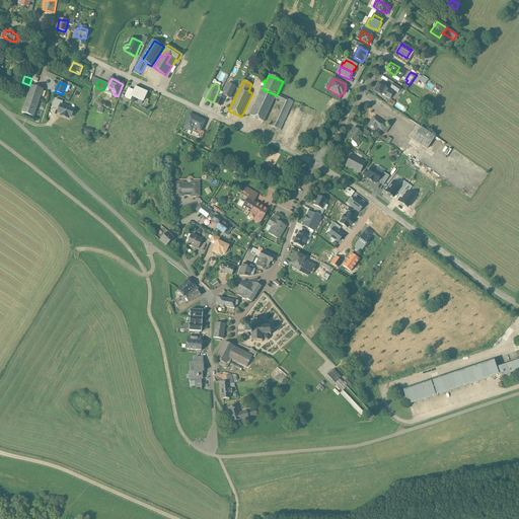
[(378,83),(373,91),(381,95),(381,94),(385,88),(385,87),(378,83)]
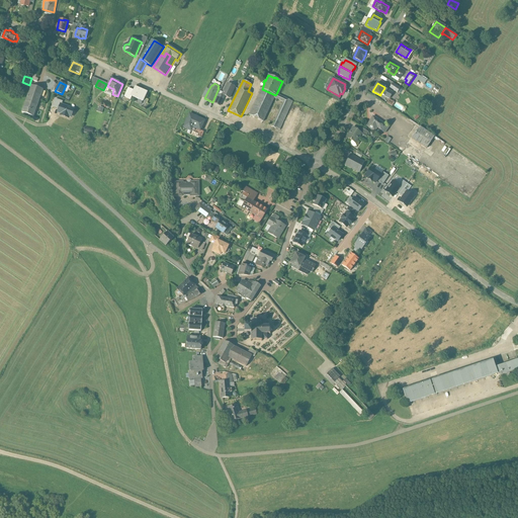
[(235,87),(228,84),(223,94),(225,96),(230,98),(235,87)]
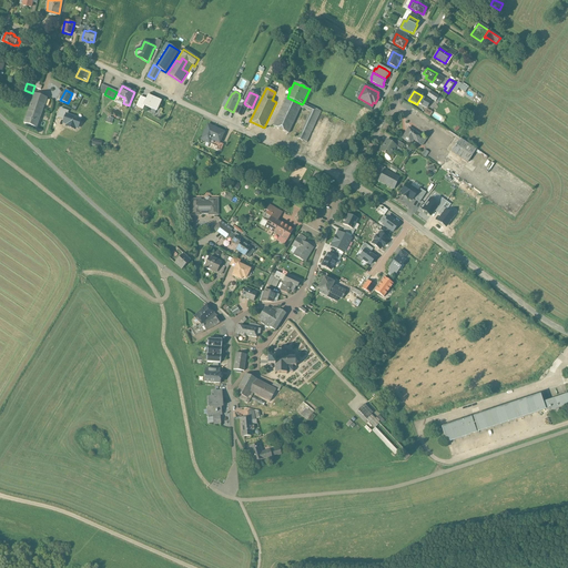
[(34,93),(30,107),(34,108),(33,111),(36,112),(36,114),(41,117),(48,98),(34,93)]
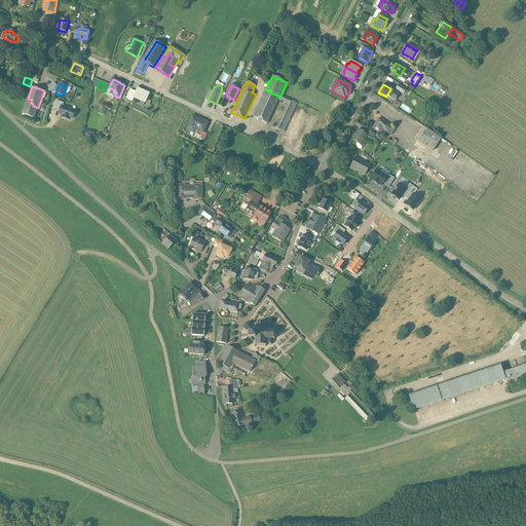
[(390,89),(386,96),(396,101),(399,94),(390,89)]
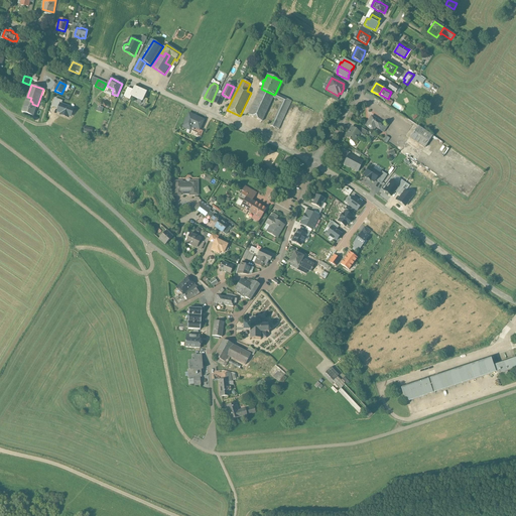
[(142,101),(146,93),(141,90),(140,91),(134,89),(131,96),(142,101)]
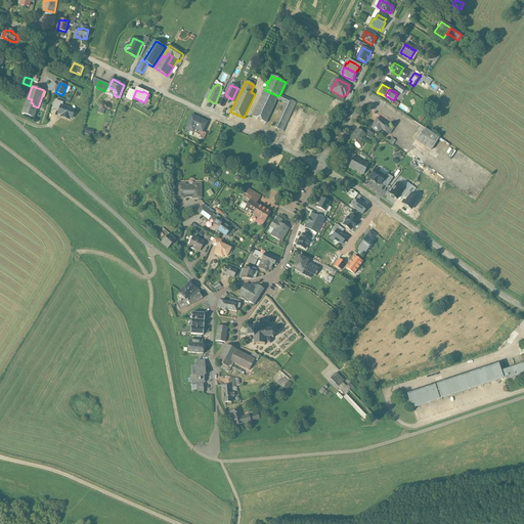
[(265,90),(252,117),(266,123),(277,99),(278,96),(265,90)]
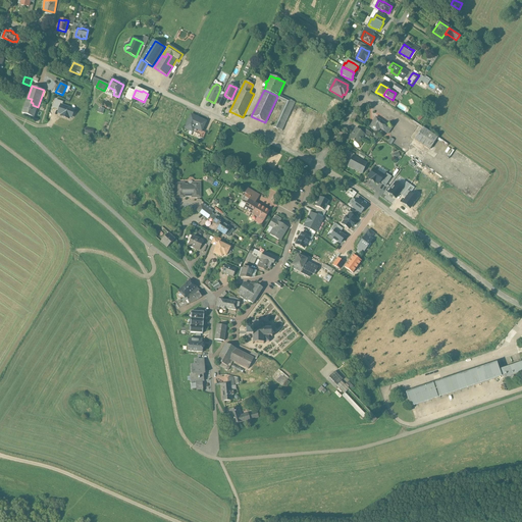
[(370,93),(368,97),(376,101),(378,97),(370,93)]
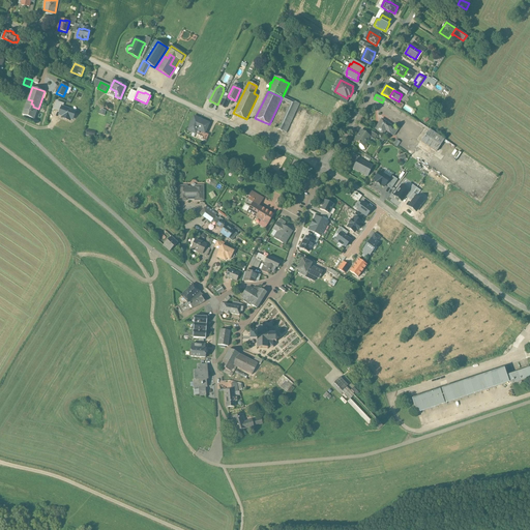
[(227,98),(224,97),(219,106),(226,108),(230,98),(228,96),(227,98)]
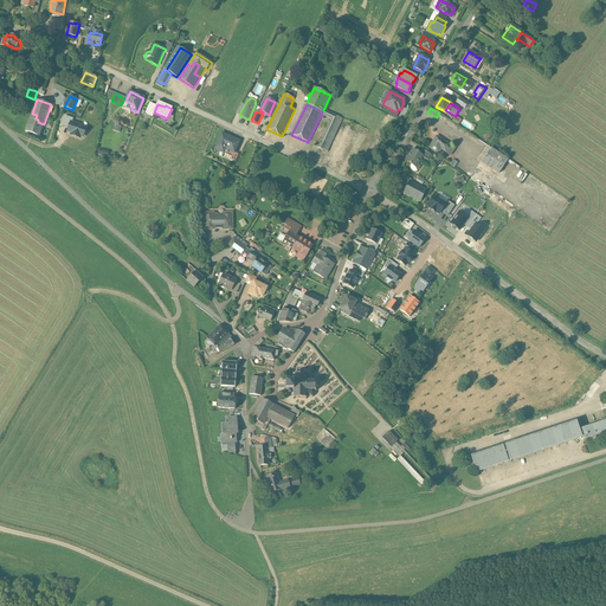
[(39,136),(44,124),(38,122),(38,120),(36,118),(37,115),(32,114),(26,131),(39,136)]
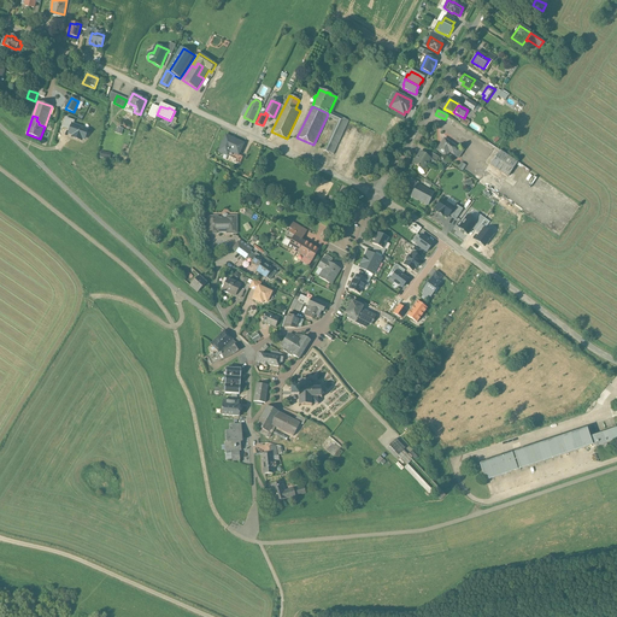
[(336,122),(323,151),(328,153),(329,152),(344,119),(339,117),(336,122)]
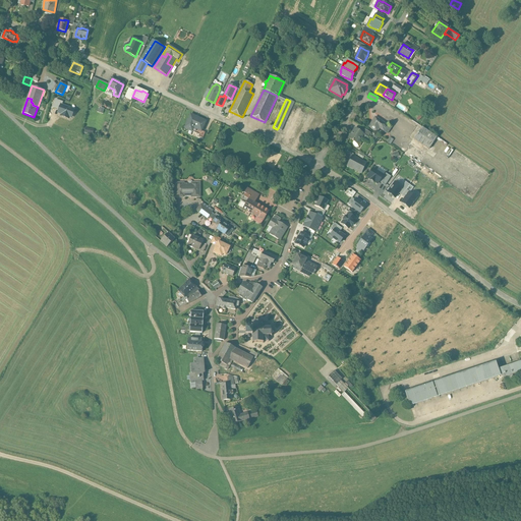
[(63,102),(56,100),(53,107),(59,109),(61,105),(62,106),(63,102)]
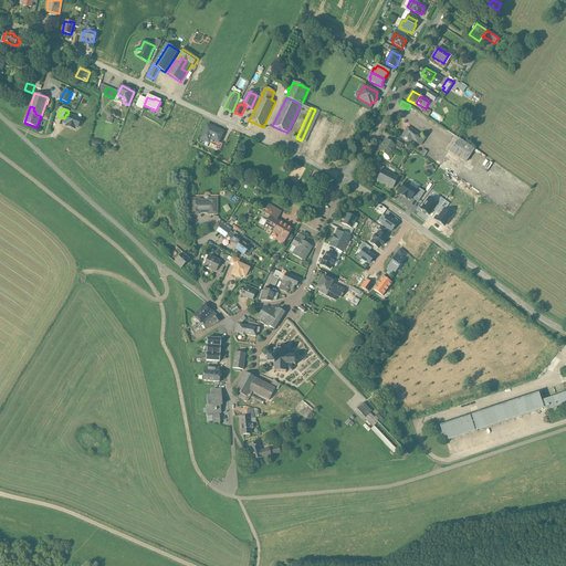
[(315,109),(302,139),(305,142),(320,111),(315,109)]
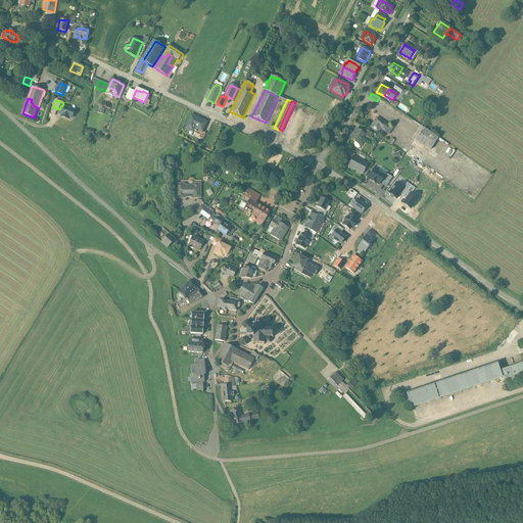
[(75,110),(62,106),(61,105),(59,109),(58,113),(63,114),(62,116),(68,119),(69,116),(73,117),(75,110)]
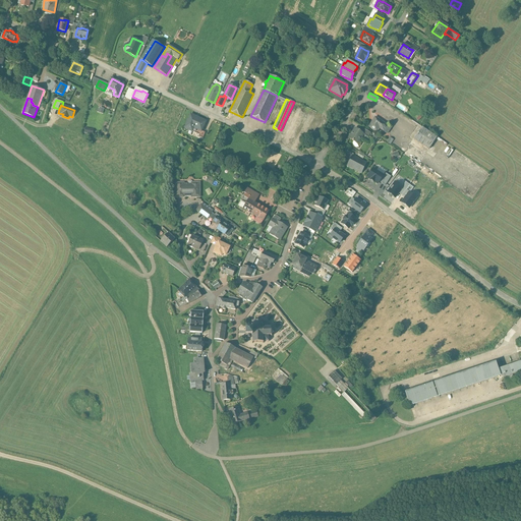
[(206,122),(190,115),(184,128),(189,130),(192,131),(193,127),(201,131),(201,130),(206,122)]
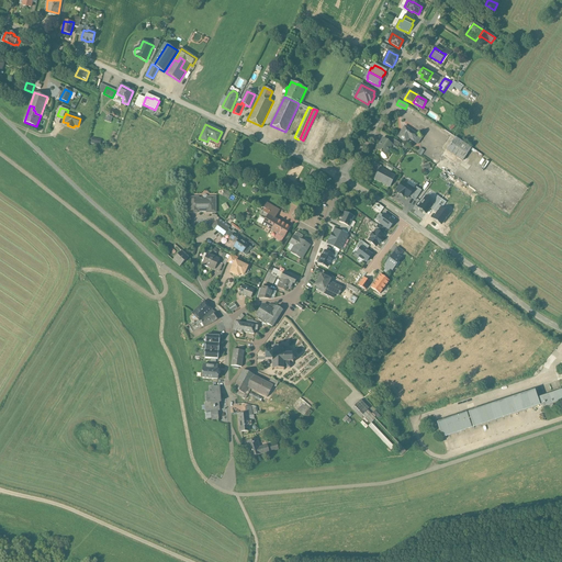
[(417,135),(404,126),(397,137),(406,143),(409,138),(414,142),(417,135)]
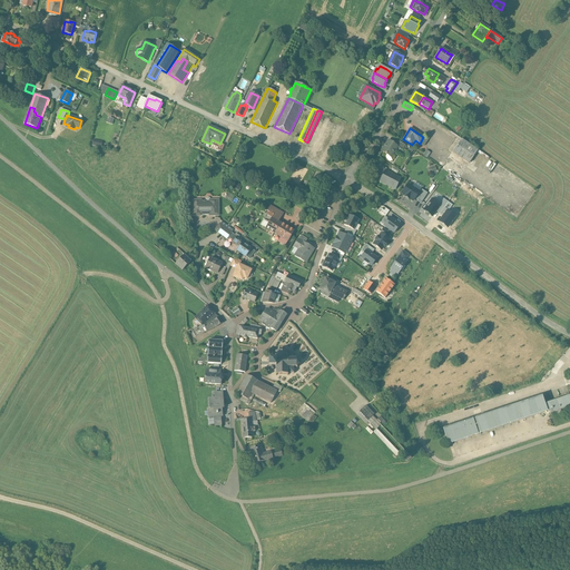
[(225,145),(220,143),(220,144),(212,139),(210,144),(218,147),(217,149),(222,151),(225,145)]
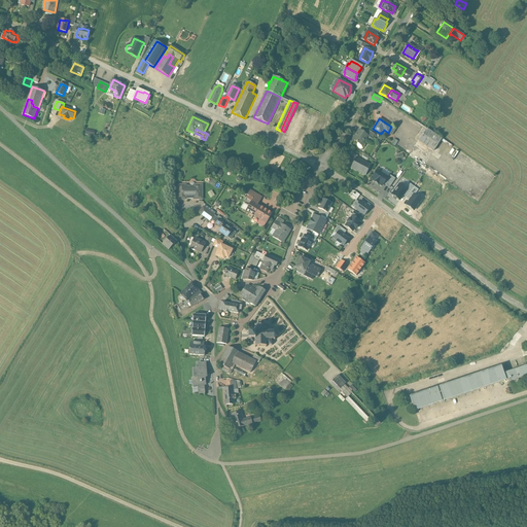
[(442,139),(427,129),(418,141),(433,151),(442,139)]
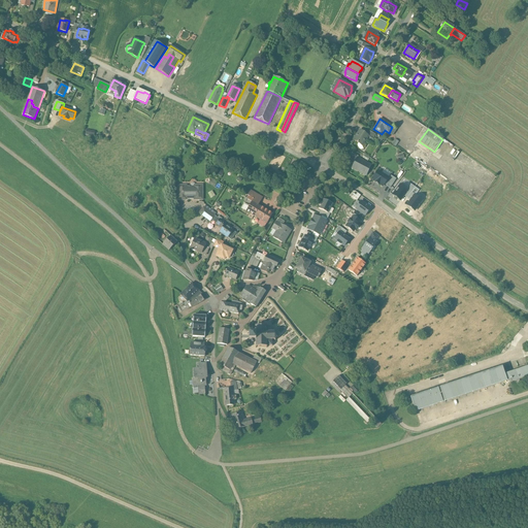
[(375,135),(368,130),(365,134),(368,136),(372,139),(375,135)]
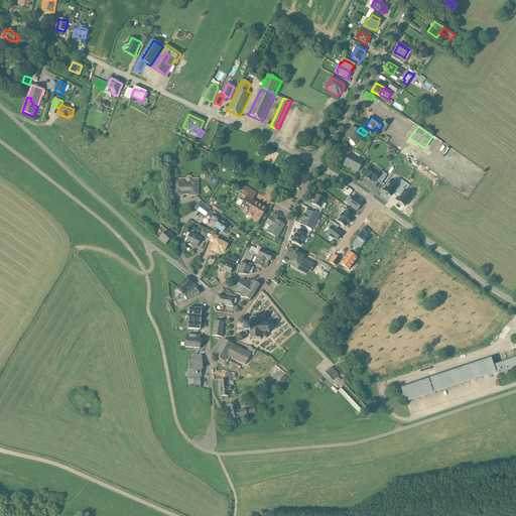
[(357,131),(352,128),(348,134),(346,135),(346,136),(346,137),(350,139),(349,140),(350,140),(353,142),(360,133),(357,131)]
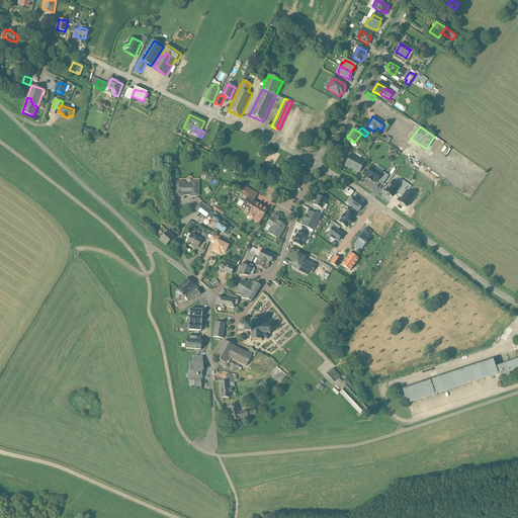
[(348,152),(341,148),(338,154),(345,157),(348,152)]
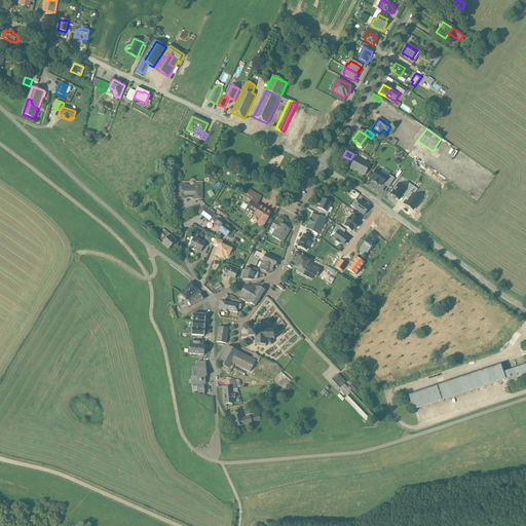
[(370,164),(355,158),(357,156),(353,154),(350,159),(353,163),(350,167),(365,175),(370,164)]
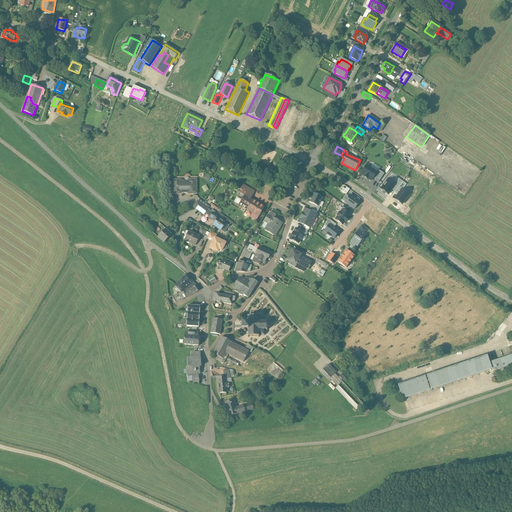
[(370,168),(367,166),(361,174),(364,176),(364,177),(368,179),(368,178),(371,180),(372,179),(377,172),(376,172),(370,168)]
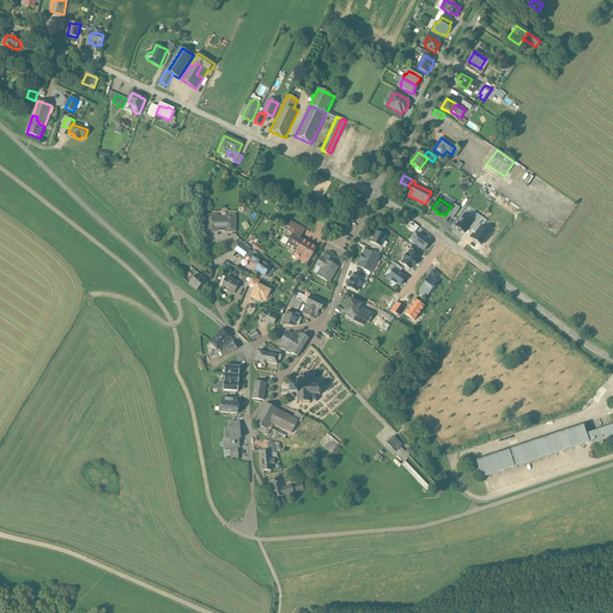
[(453,204),(450,206),(451,206),(445,214),(453,218),(460,208),(453,204)]
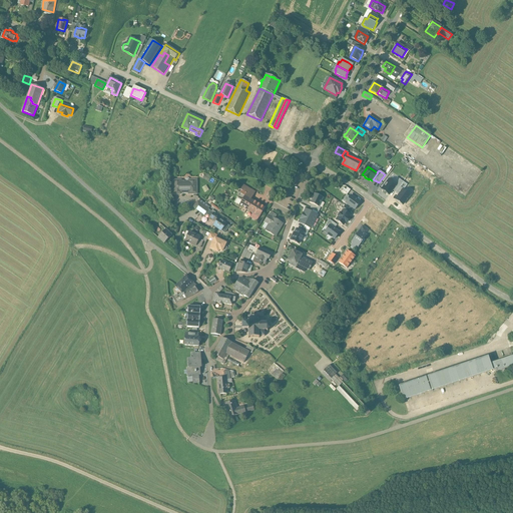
[(202,178),(208,181),(211,175),(205,172),(202,178)]
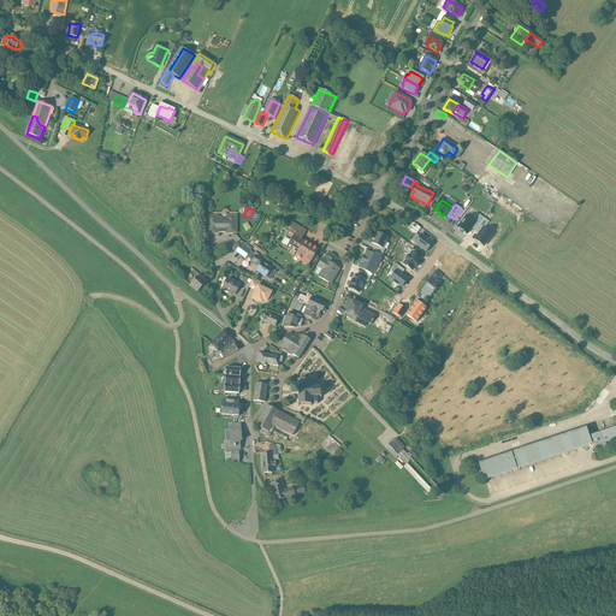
[(226,213),(224,213),(223,214),(223,218),(220,218),(220,219),(217,219),(217,217),(208,217),(208,232),(217,232),(217,231),(219,231),(220,232),(223,232),(224,231),(227,231),(227,232),(236,232),(236,217),(227,217),(227,214),(226,213)]
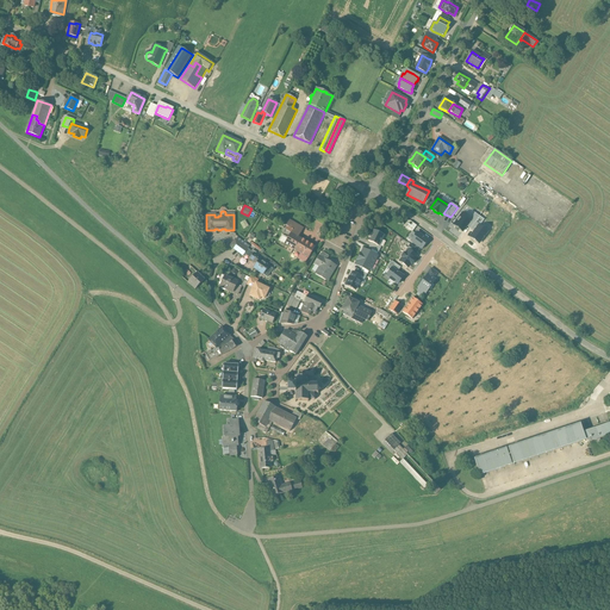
[(471,219),(462,213),(454,225),(462,231),(467,226),(472,221),(471,219)]
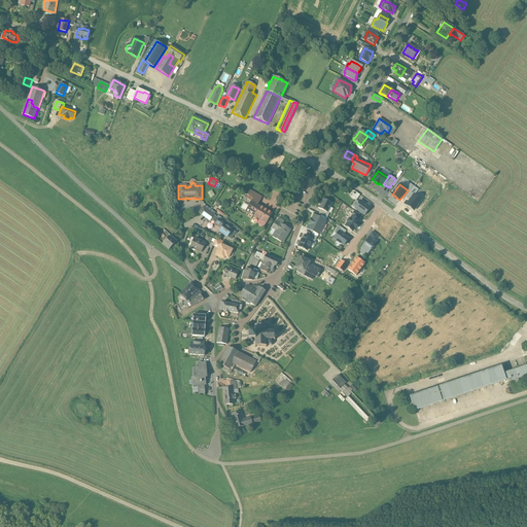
[(408,190),(403,196),(407,198),(414,187),(411,184),(407,189),(408,190)]
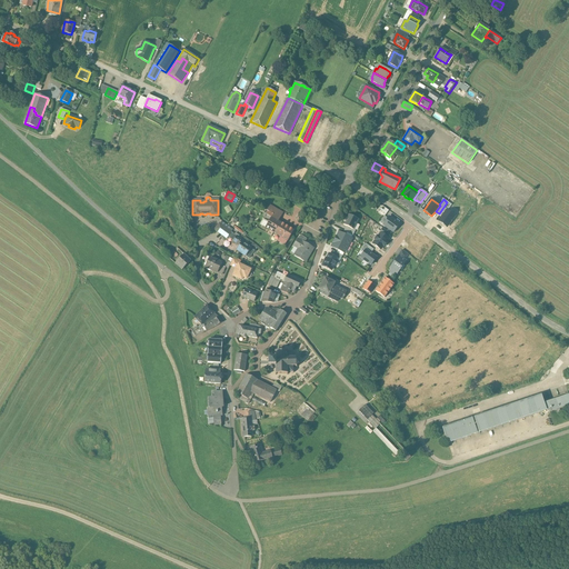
[(439,213),(442,216),(446,210),(447,211),(451,205),(447,202),(439,213)]
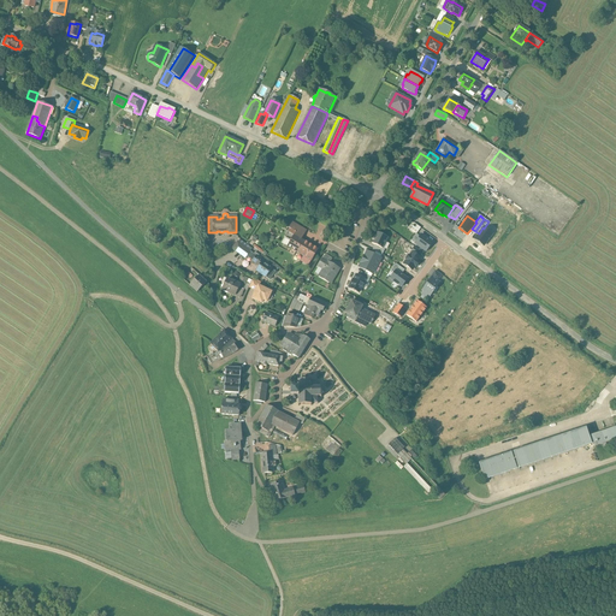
[(304,232),(291,225),(289,229),(290,229),(296,232),(301,235),(302,236),(304,232)]
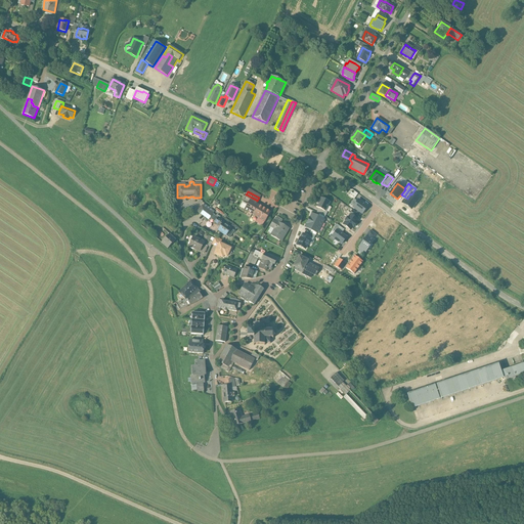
[(411,209),(419,200),(411,194),(410,193),(407,199),(403,204),(411,209)]
